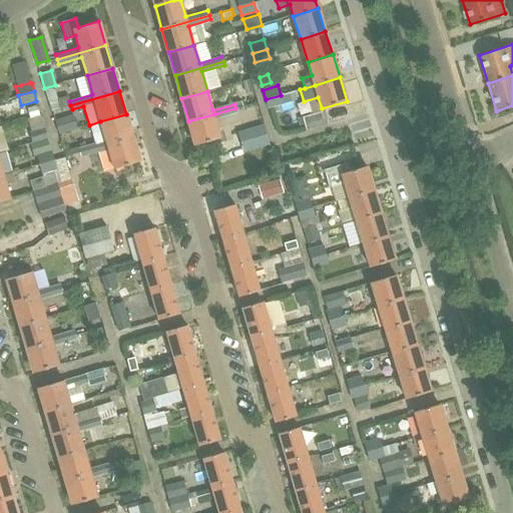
[(281,95),(266,99),(268,108),(297,100),(295,91),(281,95)]
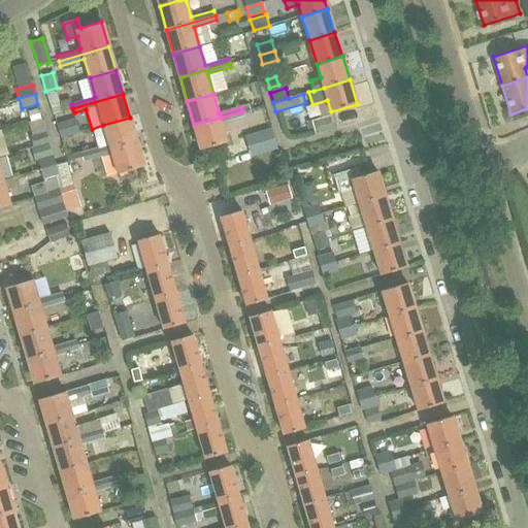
[(68,99),(58,102),(61,112),(71,109),(68,99)]
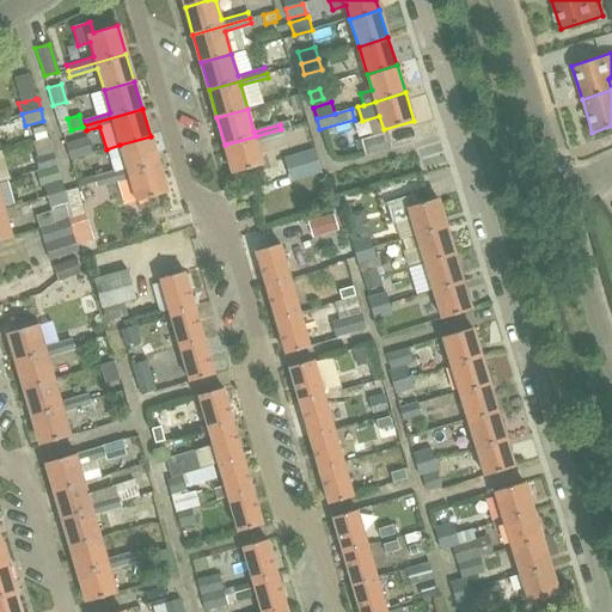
[(288,122),(280,124),(281,129),(282,134),(291,132),(288,122)]
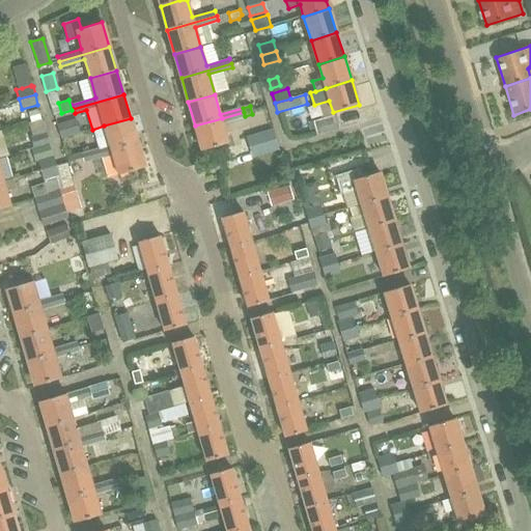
[(39,109),(29,112),(31,121),(43,118),(39,109)]
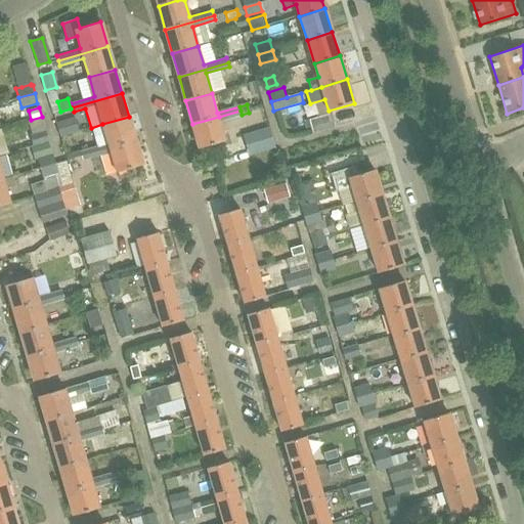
[(219,117),(192,124),(200,148),(225,141),(222,129),(220,121),(242,115),(241,111),(219,117)]
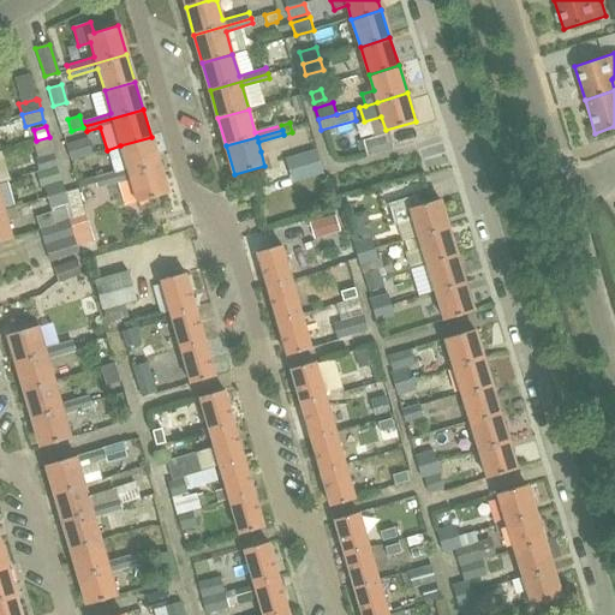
[(297,133),(270,139),(274,151),(299,145),(297,133)]
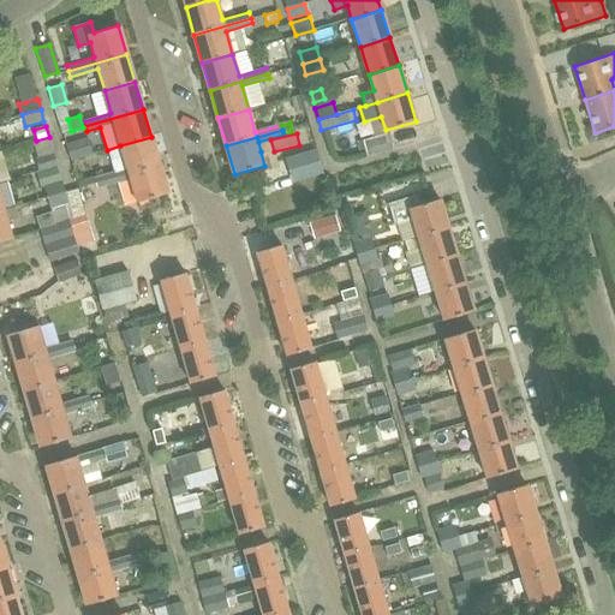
[(372,138),(363,142),(365,149),(368,156),(394,148),(389,133),(372,138)]
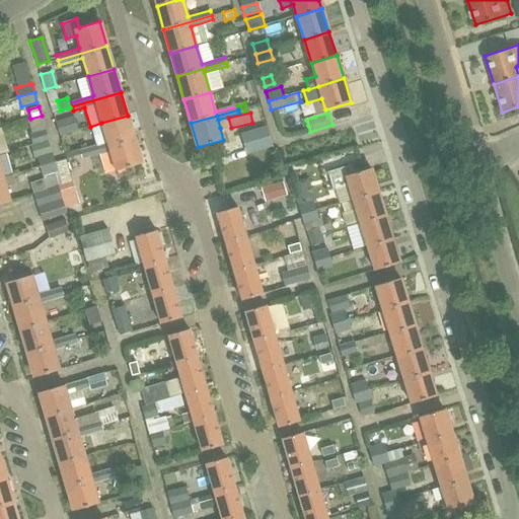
[(30,119),(25,120),(32,143),(48,139),(42,116),(30,119)]
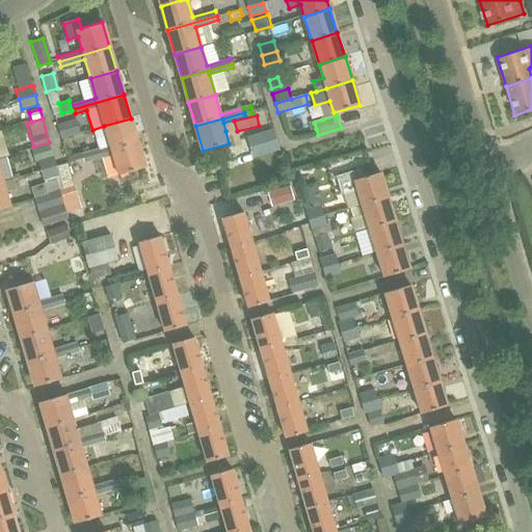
[(99,148),(83,153),(84,158),(137,142),(131,118),(104,126),(104,127),(109,144),(99,148)]
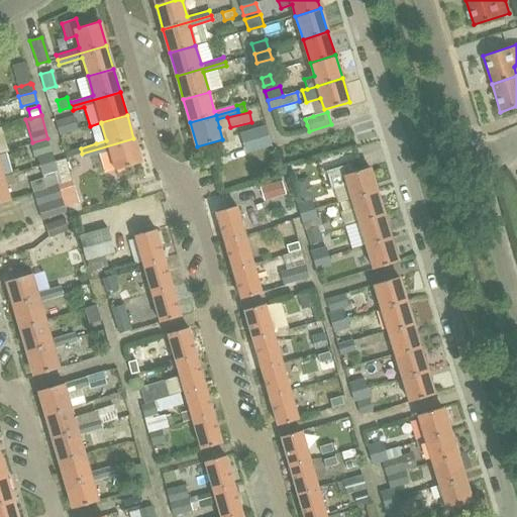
[(74,116),(56,121),(60,134),(77,128),(74,116)]
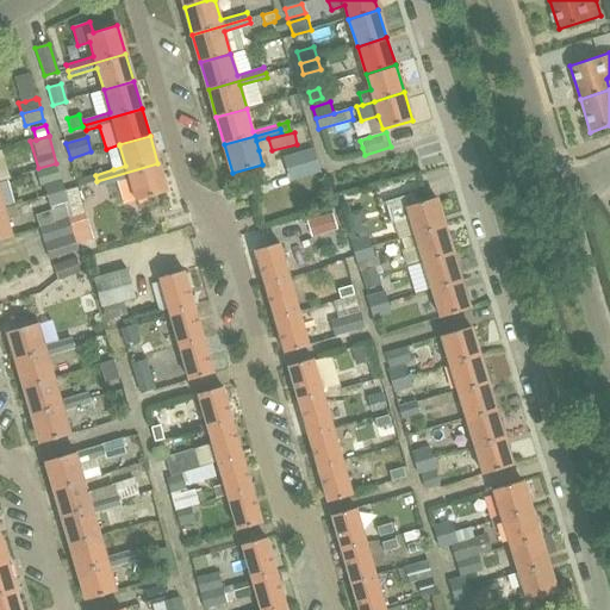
[(313,149),(284,157),(291,180),(319,172),(313,149)]
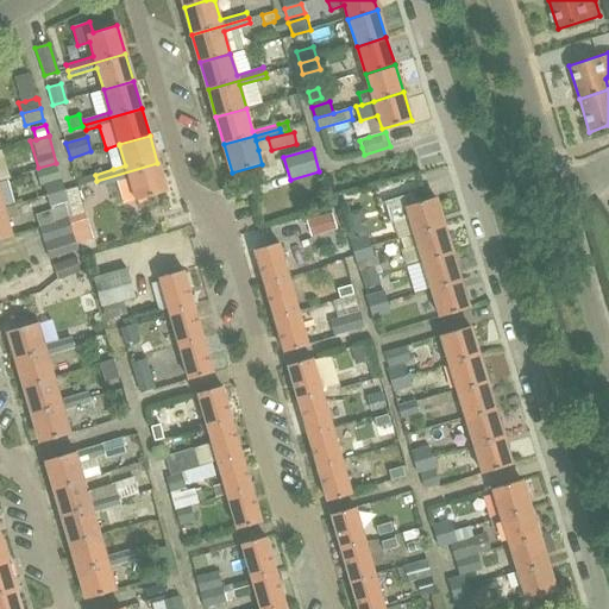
[(56,163),(38,168),(46,196),(64,192),(64,188),(57,165),(56,163)]
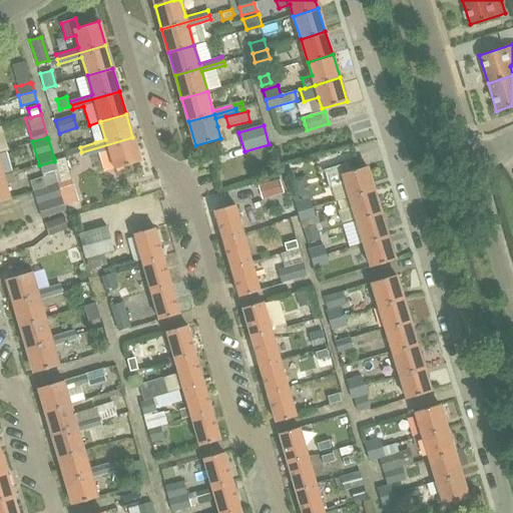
[(132,137),(81,152),(82,156),(98,152),(104,171),(114,168),(139,161),(132,137)]
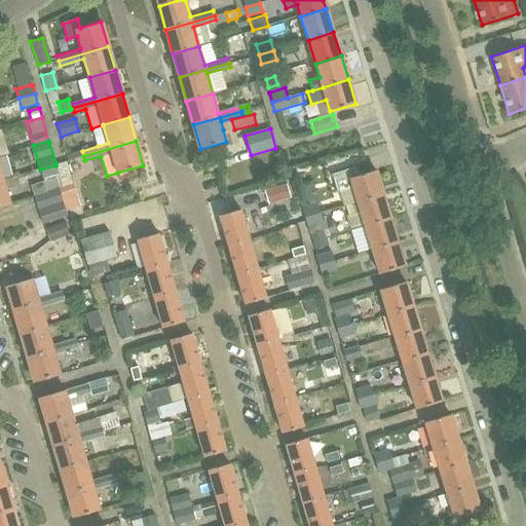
[(58,172),(55,173),(60,189),(72,185),(66,163),(59,165),(55,165),(58,172)]
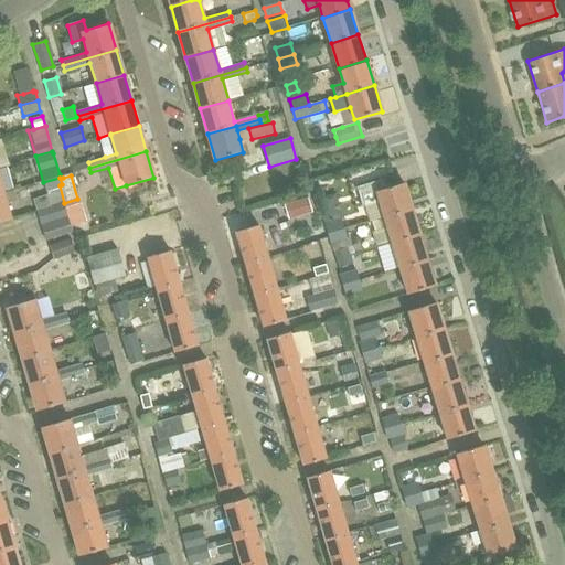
[(60,178),(43,182),(48,196),(50,206),(63,203),(64,203),(60,185),(62,184),(60,178)]
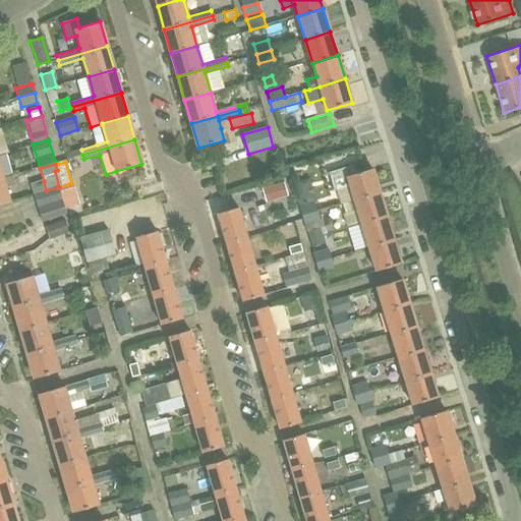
[(352,165),(329,172),(334,189),(349,185),(354,200),(380,192),(375,180),(372,169),(355,174),(352,165)]
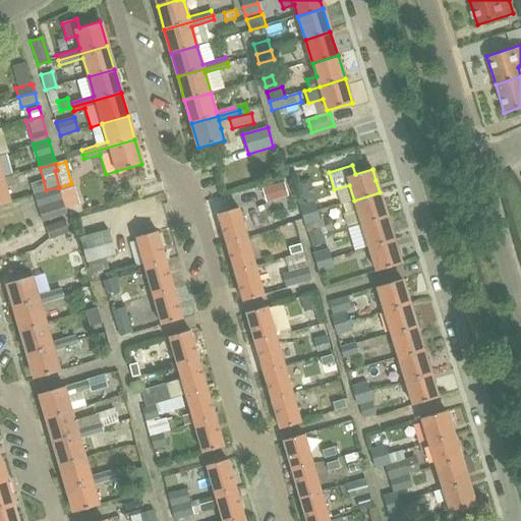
[(4,178),(0,179),(0,205),(11,203),(6,187),(15,184),(13,176),(4,178)]
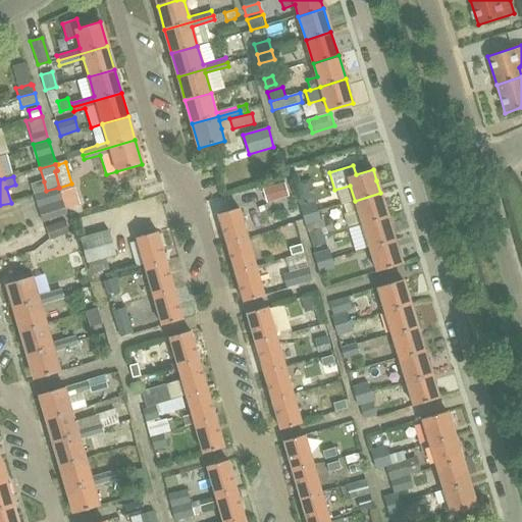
[(283,180),(261,187),(265,201),(288,194),(283,180)]
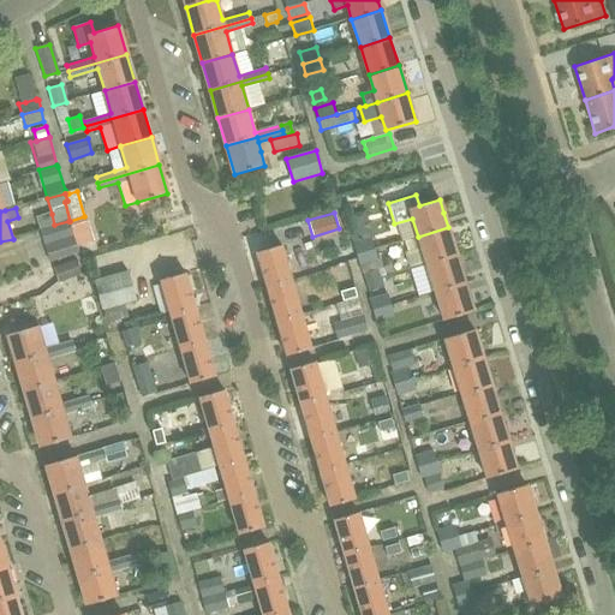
[(52,214),(36,219),(39,230),(54,225),(52,214)]
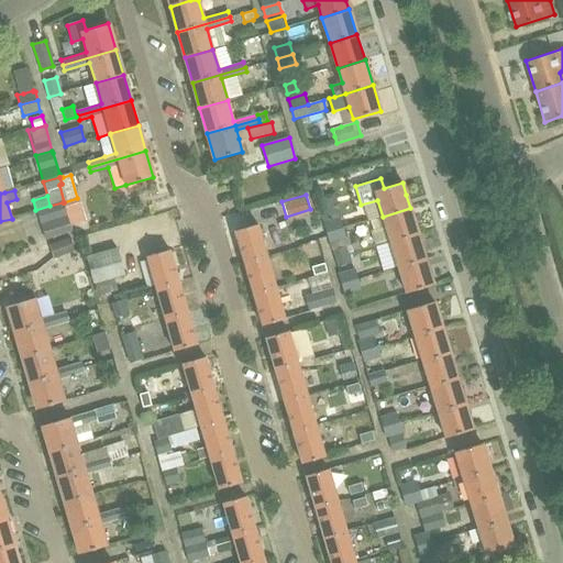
[(64,202),(63,202),(67,220),(81,216),(83,216),(78,198),(77,198),(64,202)]
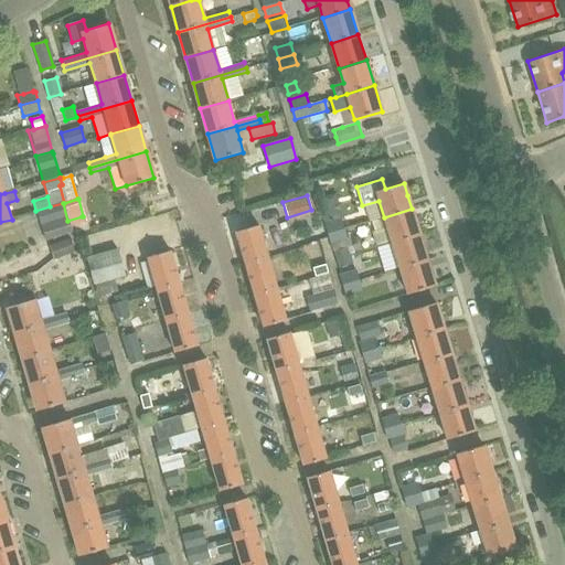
[(50,206),(35,211),(41,228),(67,221),(63,203),(50,206)]
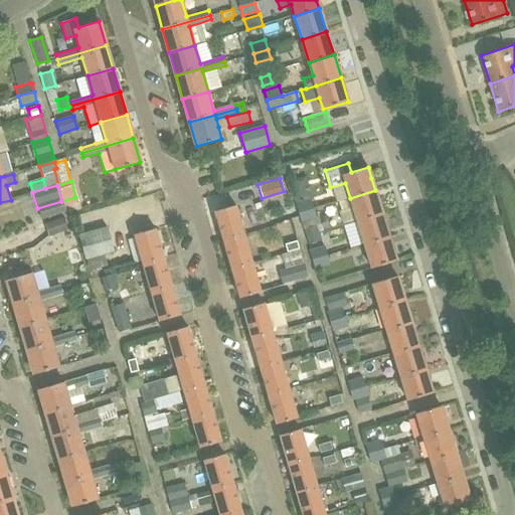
[(375,190),(350,198),(357,221),(382,213),(375,190)]
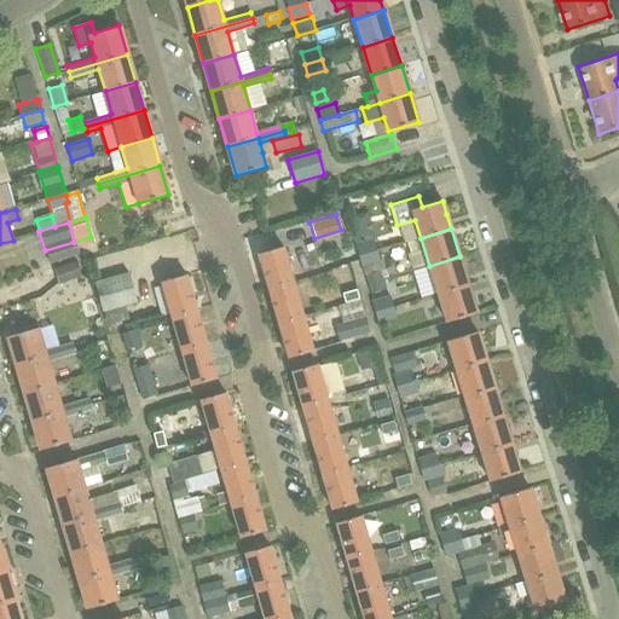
[(372,241),(356,246),(359,258),(376,252),(372,241)]
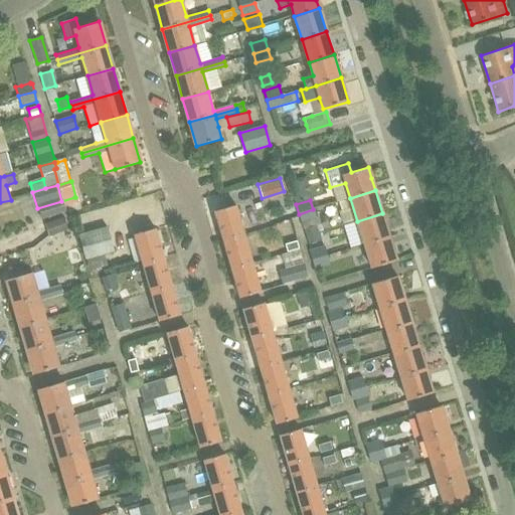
[(61,201),(37,208),(40,218),(40,220),(65,213),(64,207),(61,201)]
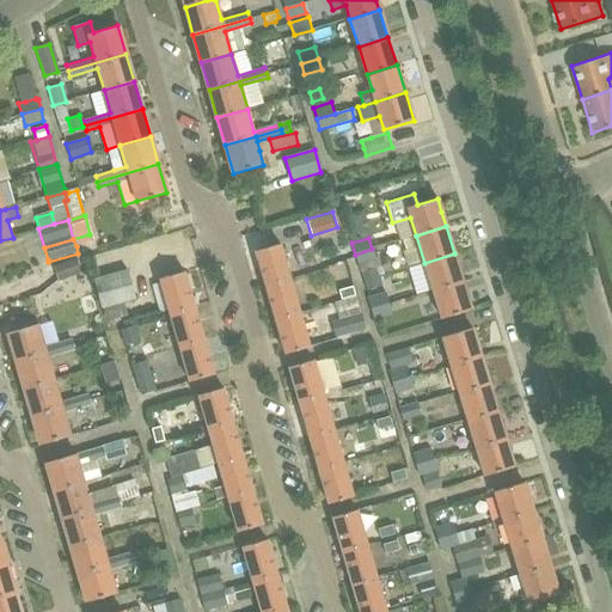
[(281,244),(256,251),(265,285),(291,279),(281,244)]
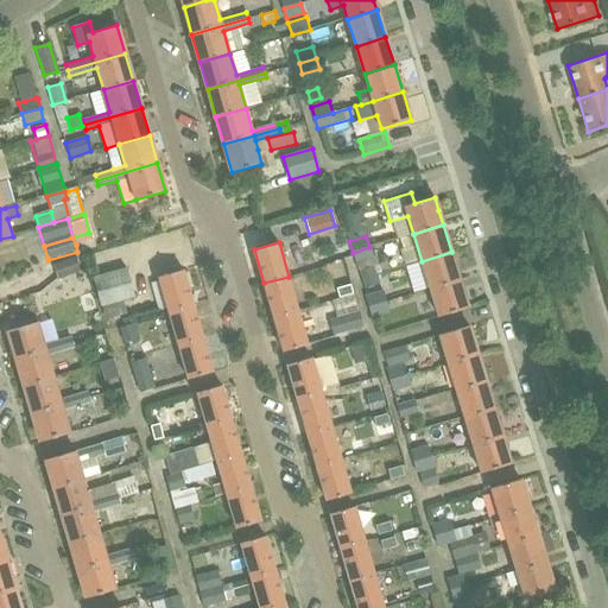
[(369,247),(353,253),(355,258),(356,263),(365,259),(373,257),(369,247)]
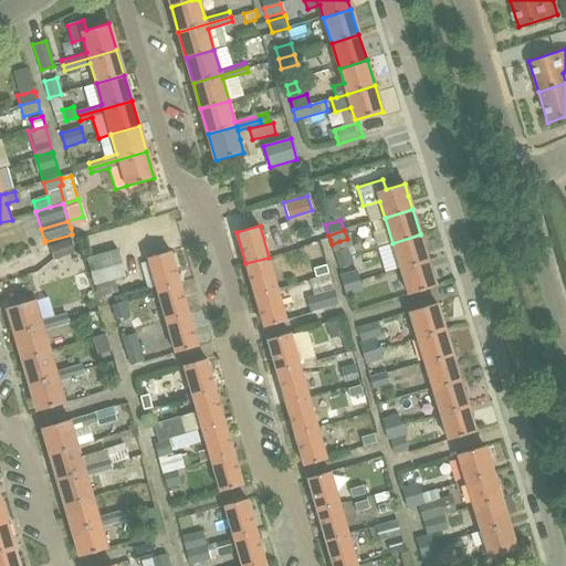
[(420,234),(392,243),(400,269),(428,260),(420,234)]
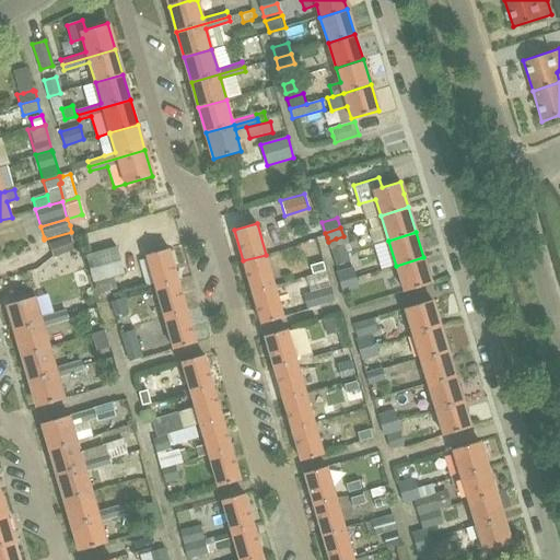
[(336,238),(328,242),(330,249),(343,245),(346,244),(343,236),(336,238)]
